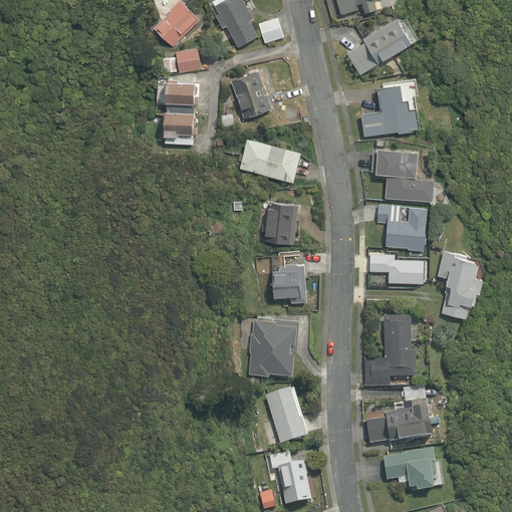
[(202,20),(182,0),(149,0),(147,3),(159,15),(150,25),(173,48),(202,20)]
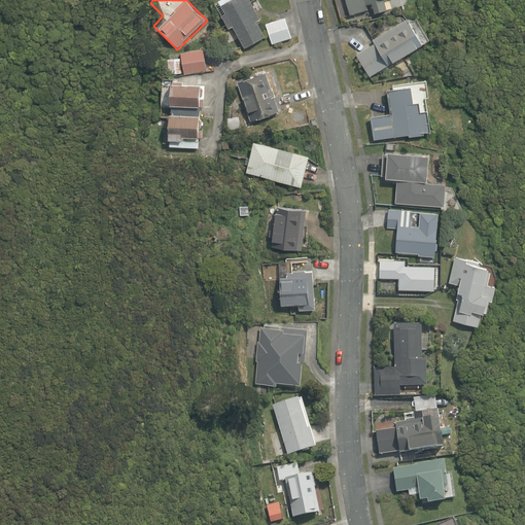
[(259,20),(249,0),(226,0),(215,5),(228,30),(233,27),(243,49),(264,40),(255,22),(259,20)]
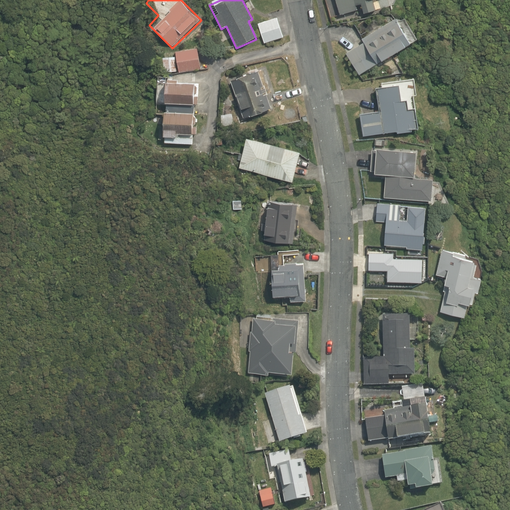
[(333,0),(340,18),(360,11),(363,19),(378,13),(373,0),(333,0)]
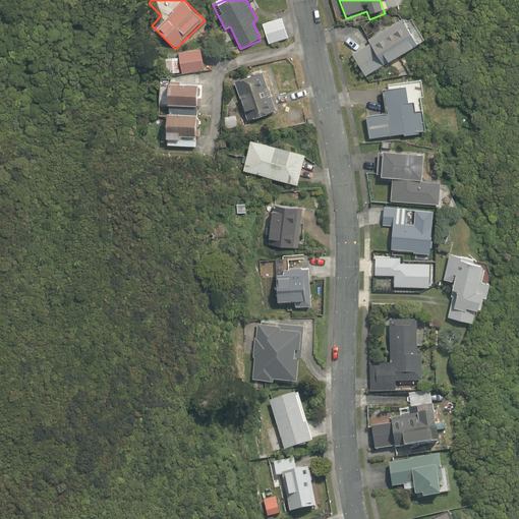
[(367,78),(422,38),(403,13),(367,40),(368,42),(350,56),(367,78)]
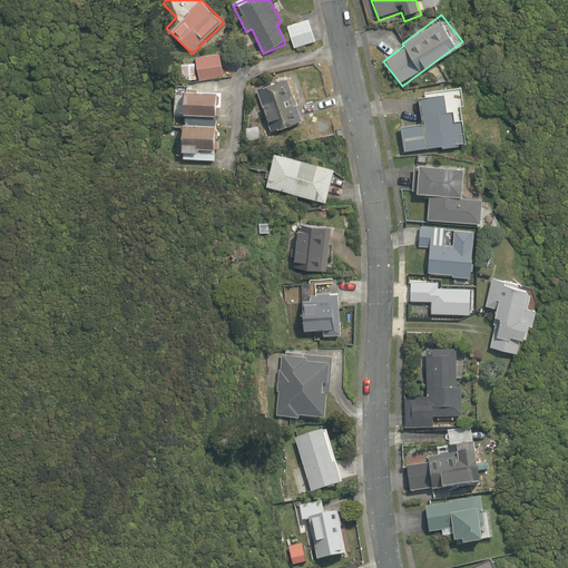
[(297,22),(286,26),(294,51),(319,43),(311,19),(297,22)]
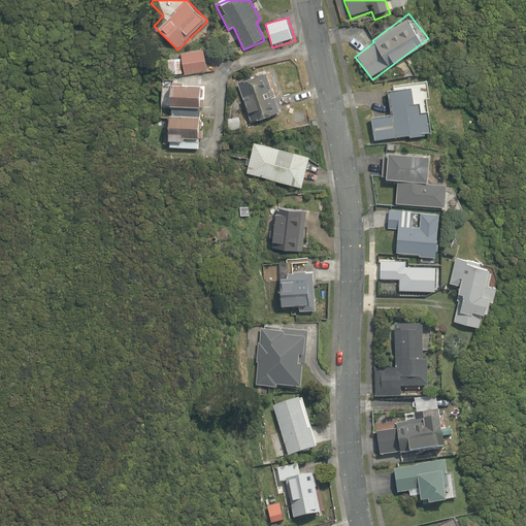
[(203,47),(178,52),(184,75),(207,71),(203,47)]
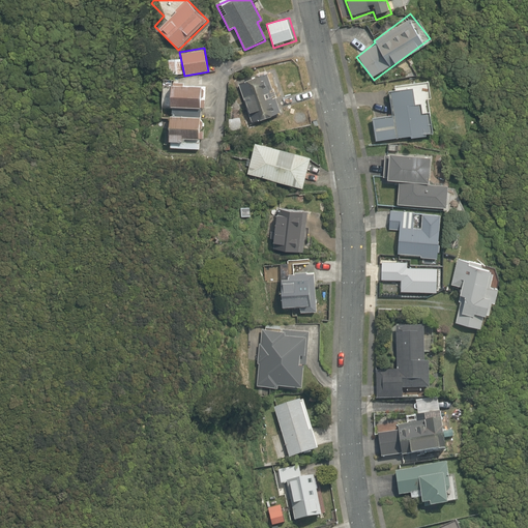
[(266,69),(239,79),(254,120),(280,112),(266,69)]
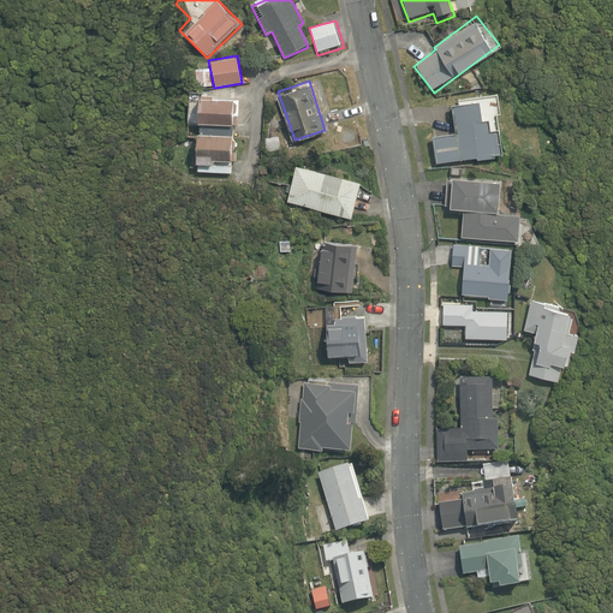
[(197,106),(196,119),(228,120),(230,96),(216,95),(216,93),(194,91),(192,106),(197,106)]
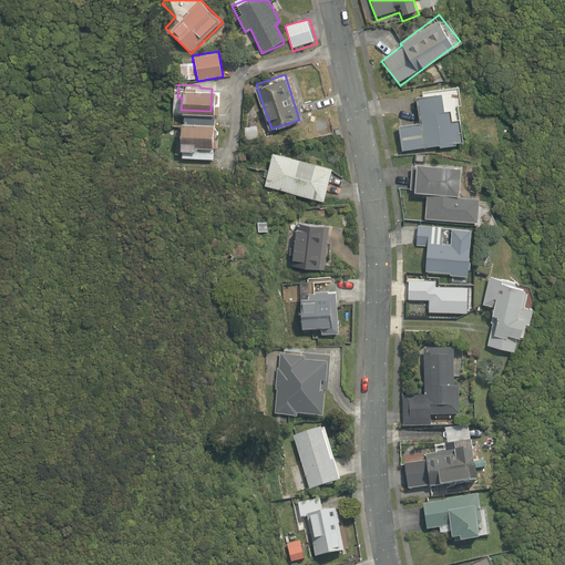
[(399,126),(403,152),(464,142),(459,104),(462,103),(459,85),(413,92),(417,117),(419,117),(420,124),(399,126)]
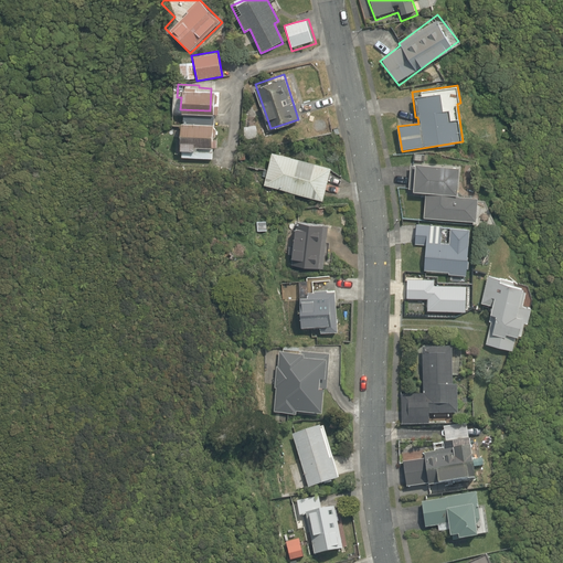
[(195,147),(216,148),(218,118),(183,117),(183,120),(180,120),(179,150),(184,150),(195,151),(195,147)]
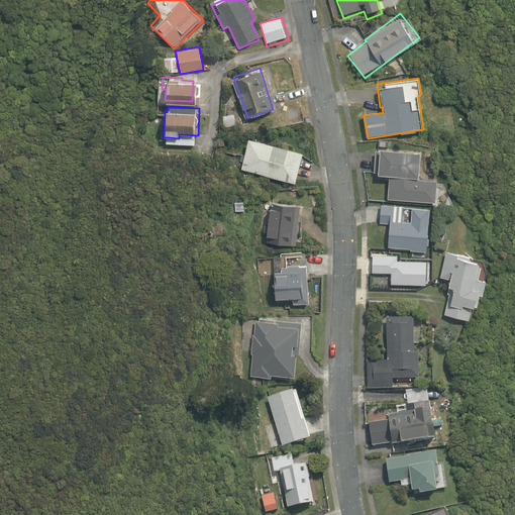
[(179,138),(169,137),(172,157),(179,158),(179,156),(192,156),(193,148),(197,149),(198,135),(179,134),(179,138)]
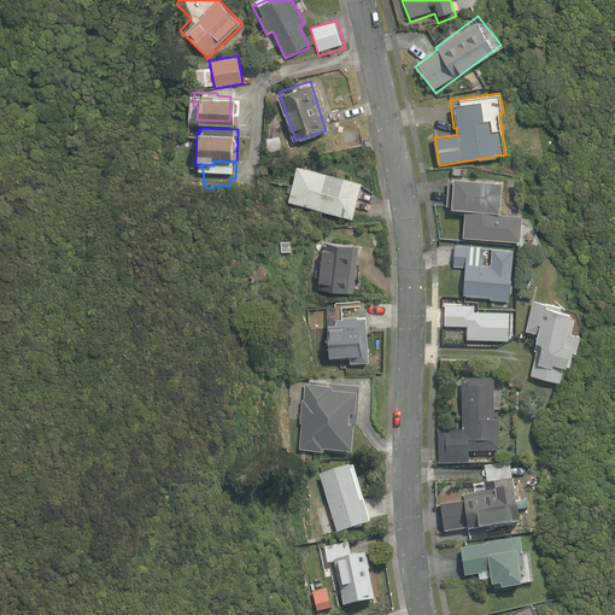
[(361,179),(294,163),(285,201),(352,217),(361,179)]
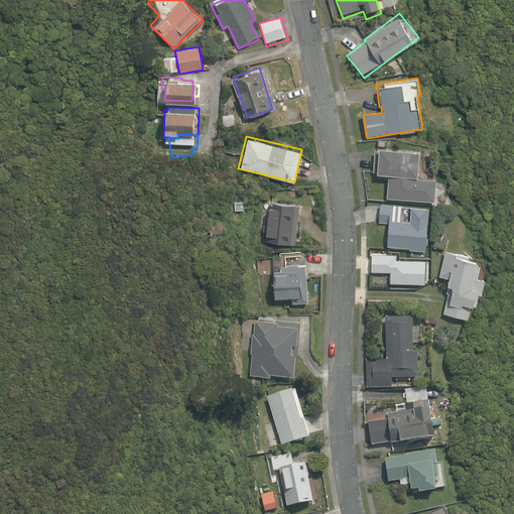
[(388,202),(436,204),(437,178),(417,177),(418,148),(375,146),(373,175),(389,175),(388,202)]
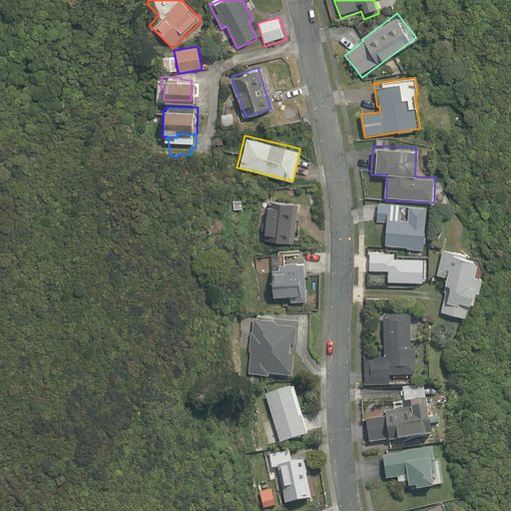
[(293,243),(297,202),(267,199),(264,234),(267,234),(266,241),(293,243)]
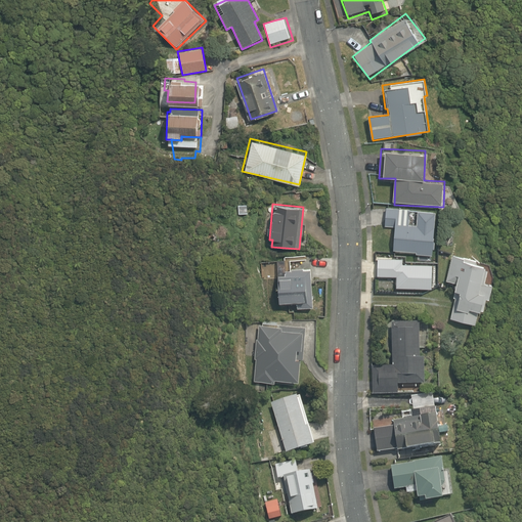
[(434,238),(436,209),(416,208),(416,223),(409,223),(410,209),(387,207),(386,228),(393,228),(392,251),(416,253),(415,255),(433,256),(433,249),(436,250),(437,238),(434,238)]
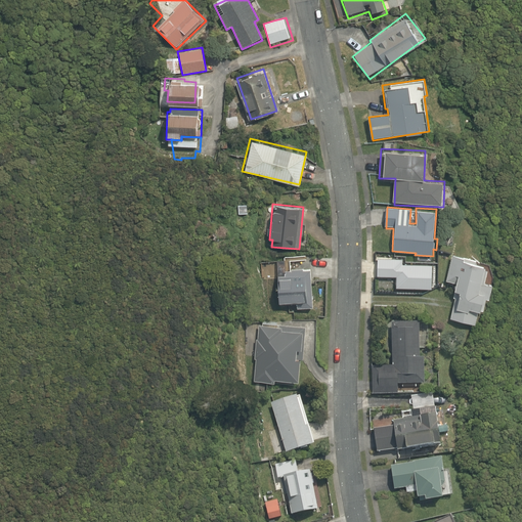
[(449,255),(441,287),(457,291),(449,319),(475,324),(479,309),(484,310),(485,299),(488,298),(492,281),(490,264),(449,255)]
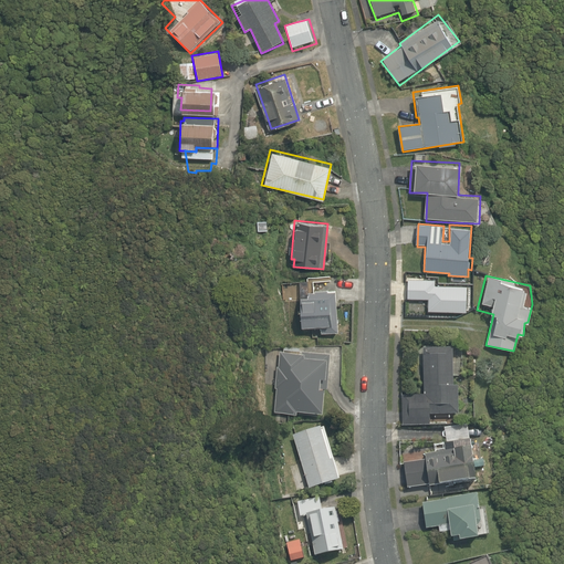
[(337,331),(333,290),(307,292),(307,298),(298,299),(300,326),(317,325),(319,333),(337,331)]
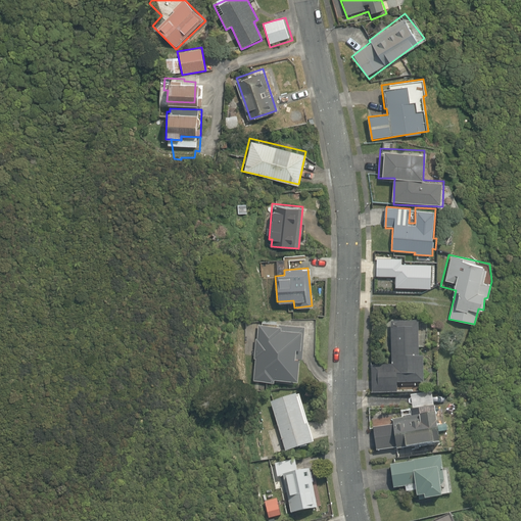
[(419,357),(418,320),(391,321),(392,366),(371,367),(371,394),(398,393),(398,382),(423,382),(422,357),(419,357)]
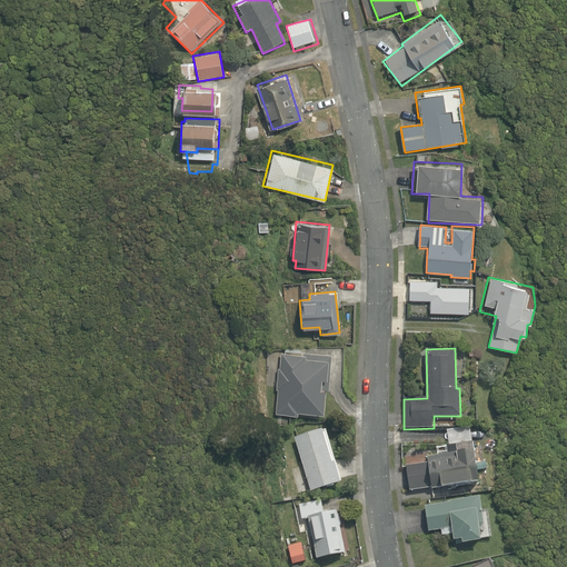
[(329,355),(282,354),(279,416),(299,417),(299,410),(325,411),(325,394),(330,394),(331,361),(329,361),(329,355)]
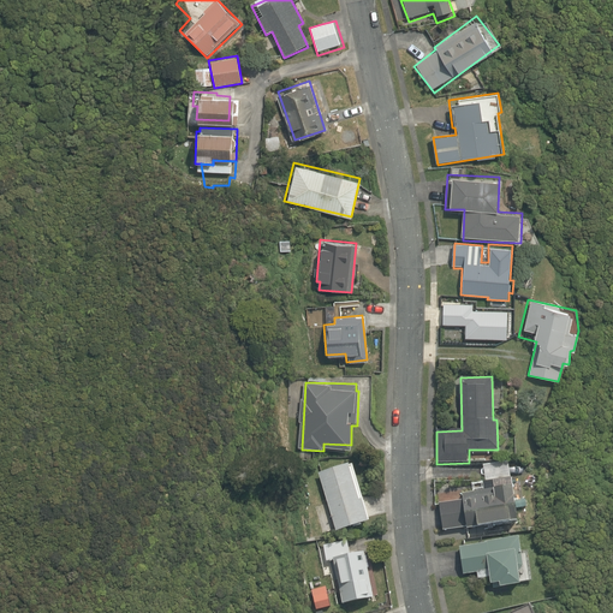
[(352,460),(317,469),(328,507),(319,510),(325,533),(368,521),(352,460)]
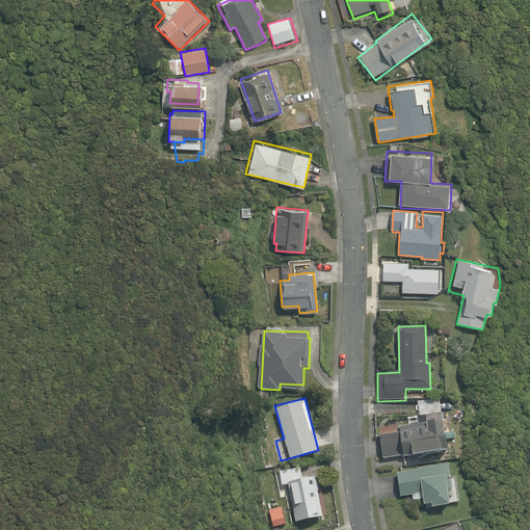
[(448,452),(444,416),(422,419),(423,423),(408,425),(408,427),(400,428),(400,433),(379,436),(382,460),(448,452)]
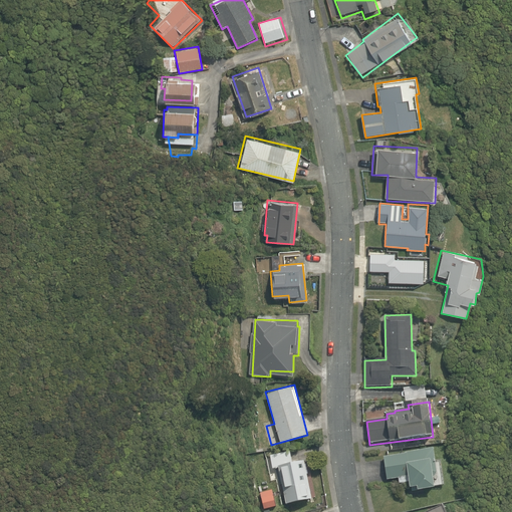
[(437,465),(434,447),(382,456),(387,481),(399,479),(400,487),(414,485),(415,492),(445,487),(441,464),(437,465)]
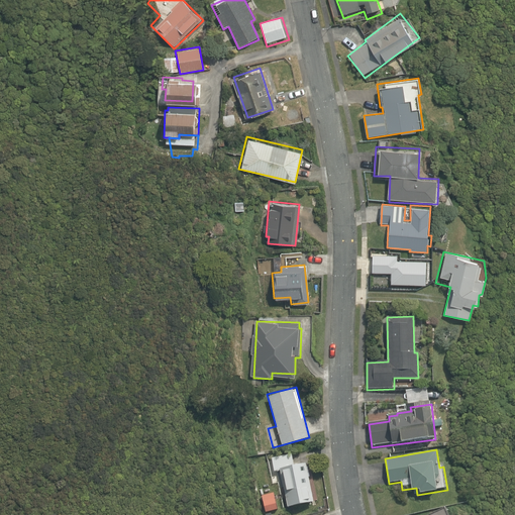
[(273,457),(276,473),(281,472),(287,506),(313,501),(306,462),(297,465),(295,453),(273,457)]
